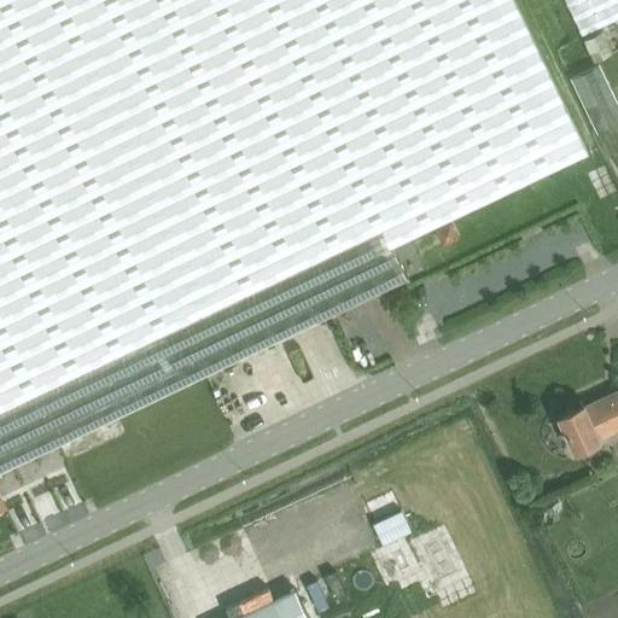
[(0,0),(0,467),(403,275),(390,249),(392,248),(397,245),(589,153),(516,0),(0,0)]
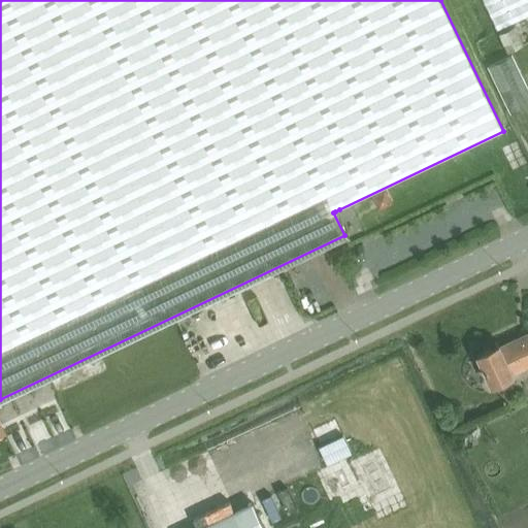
[(527,0),(484,0),(499,31),(527,18),(527,0)]
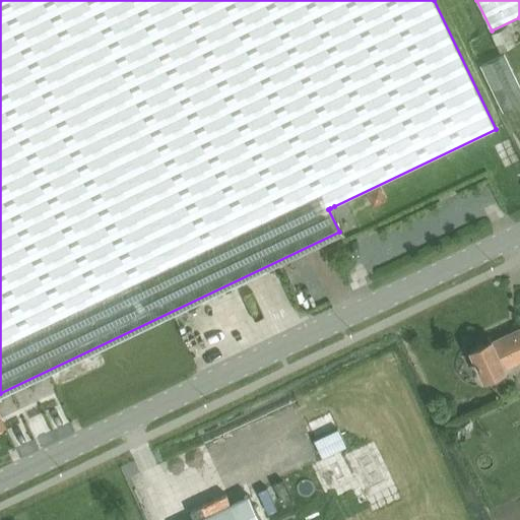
[(517,47),(508,28),(494,36),(502,54),(517,47)]
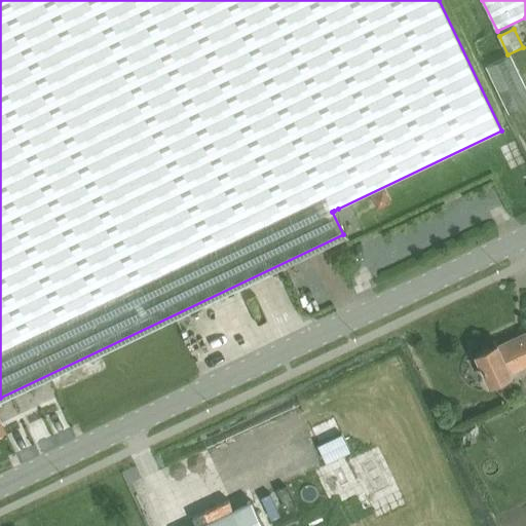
[(487,67),(509,112),(525,104),(525,89),(510,55),(487,67)]
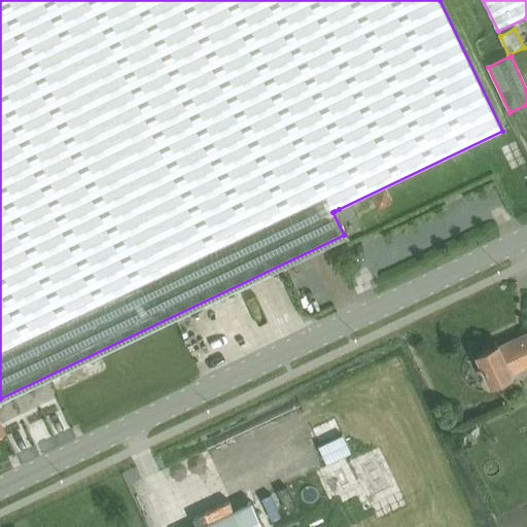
[(526,334),(498,347),(497,346),(477,355),(491,385),(512,376),(511,374),(526,365),(526,334)]
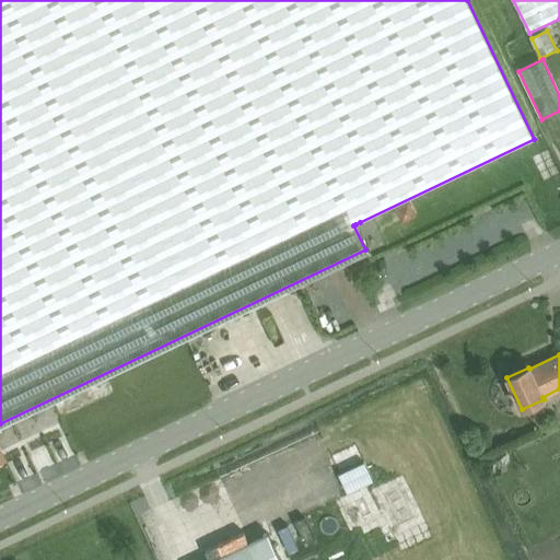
[(363,462),(338,474),(347,493),(372,481),(363,462)]
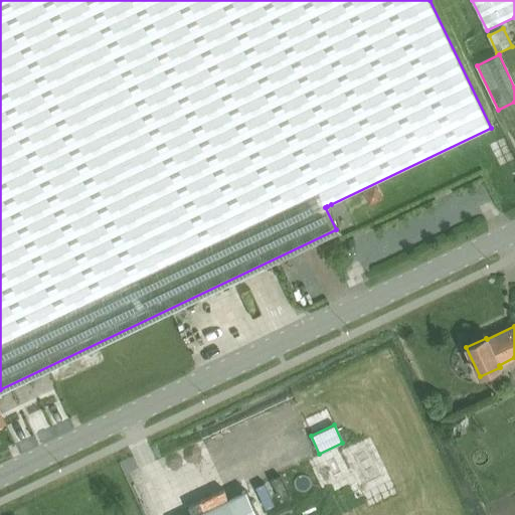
[(363,488),(385,477),(368,443),(346,453),(363,488)]
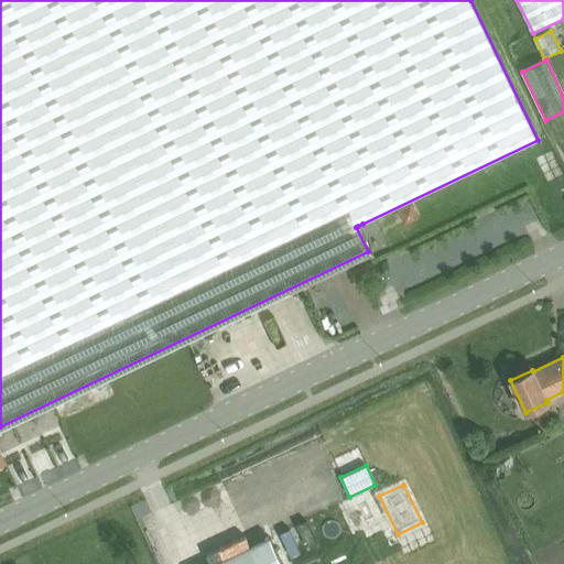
[(369,492),(350,501),(361,525),(380,516),(369,492)]
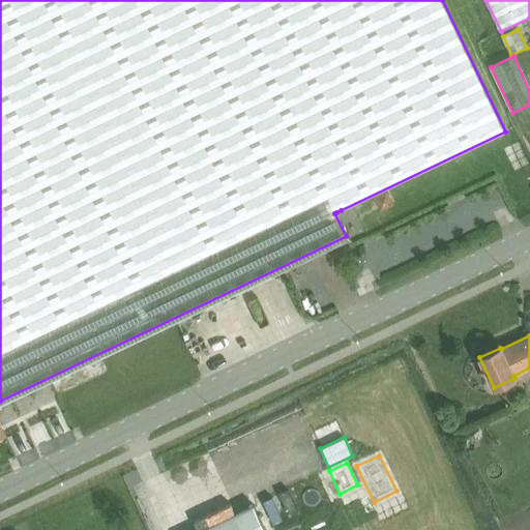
[(265,529),(253,505),(200,529),(265,529)]
